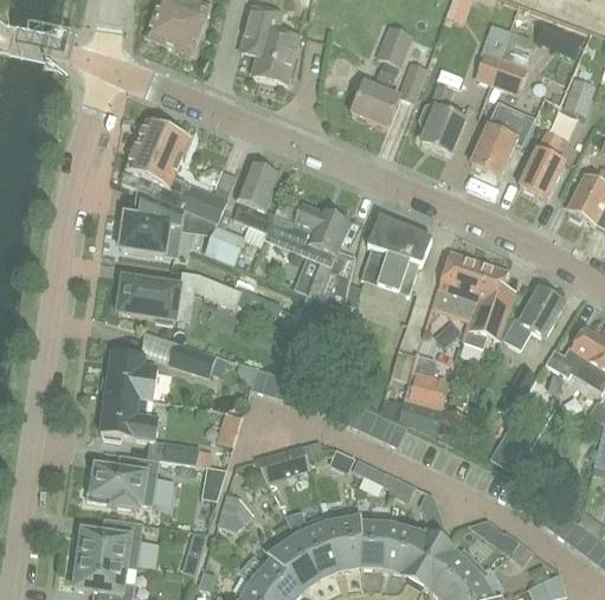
[(191,53),(207,7),(191,0),(187,10),(160,0),(146,38),(191,53)]
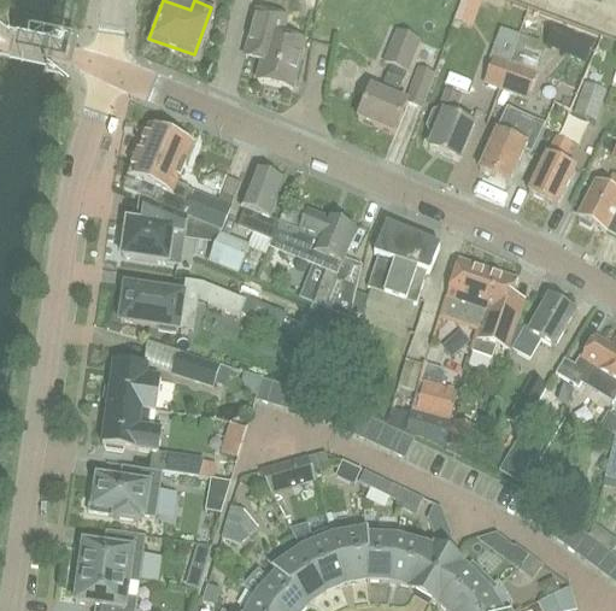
[(461,0),(456,9),(474,19),(484,0),(461,0)]
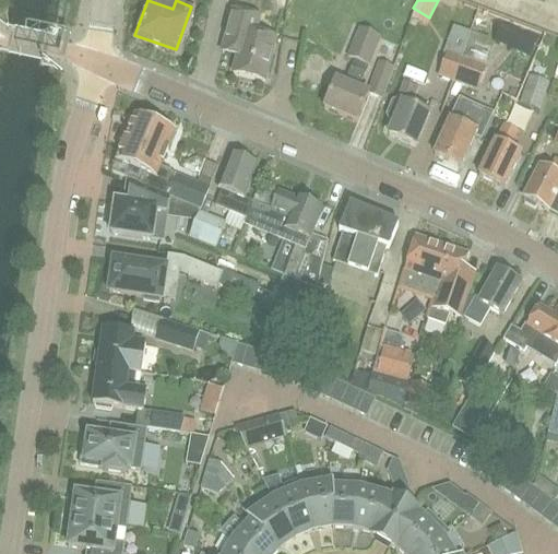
[(264,78),(275,35),(253,28),(258,13),(232,6),(221,48),(237,52),(233,70),(264,78)]
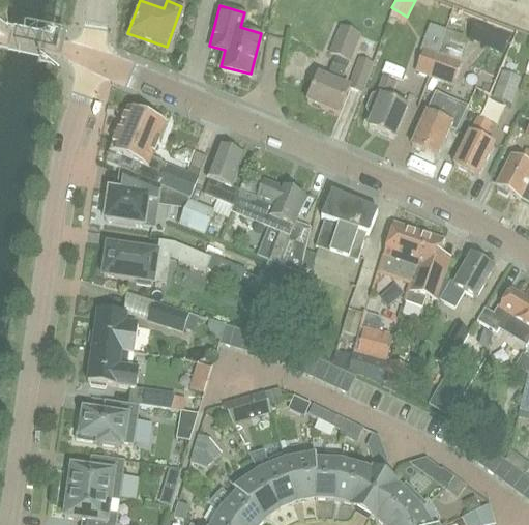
[(349,85),(340,81),(346,64),(347,65),(349,59),(360,31),(341,23),(329,51),(334,53),(325,75),(317,71),(306,98),(338,112),(349,85)]
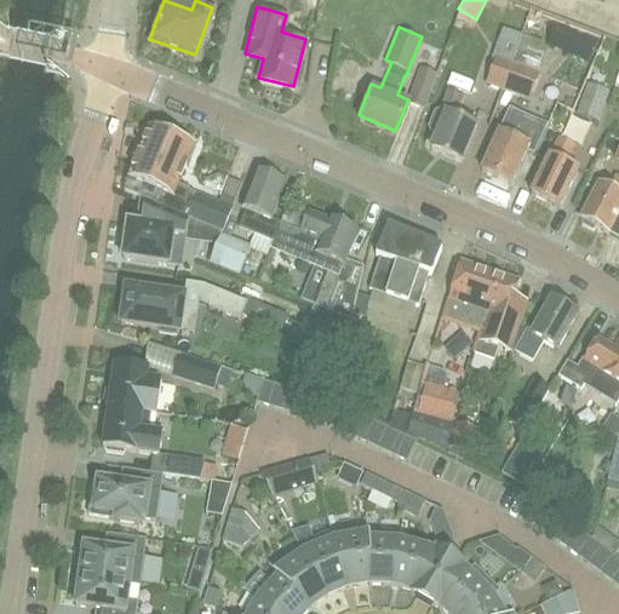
[(485,79),(500,85),(520,34),(503,27),(493,53),(496,53),(485,79)]
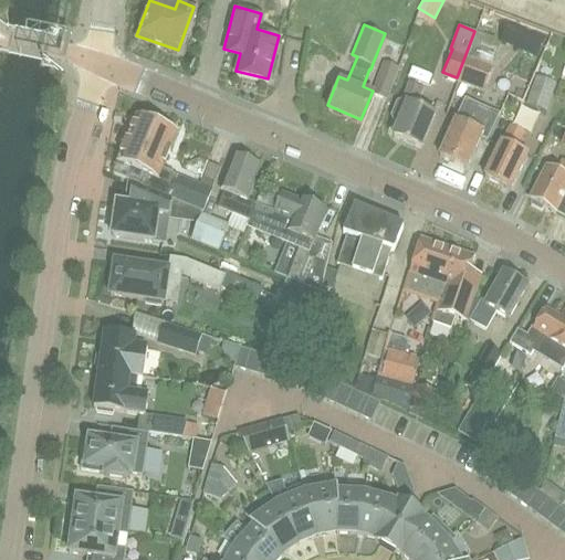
[(489,63),(494,49),(481,44),(483,38),(474,34),(475,31),(474,31),(457,77),(483,87),(491,64),(489,63)]
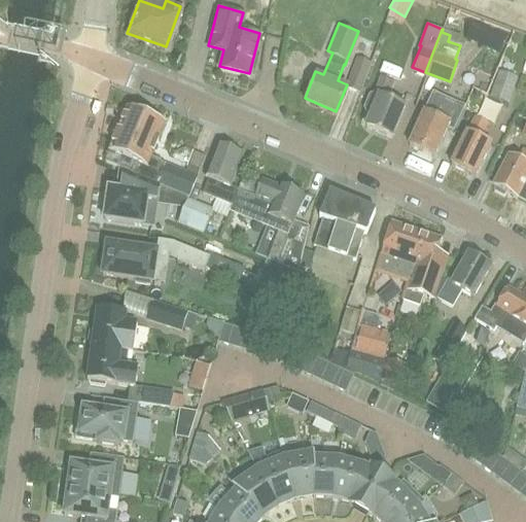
[(371,60),(356,54),(346,82),(360,89),(371,60)]
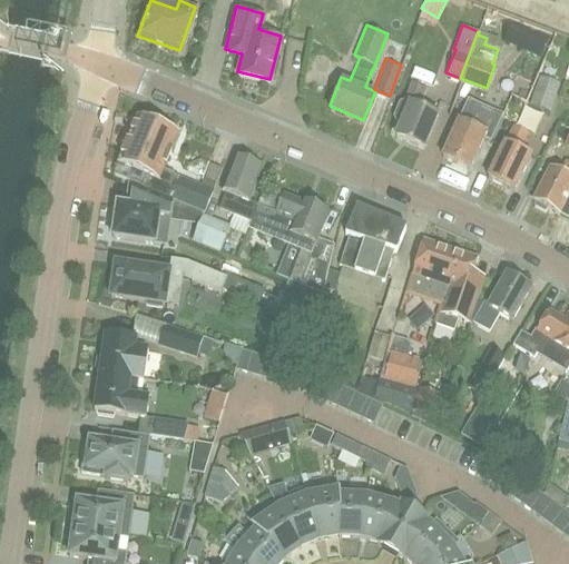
[(560,79),(540,72),(529,101),(550,109),(560,79)]
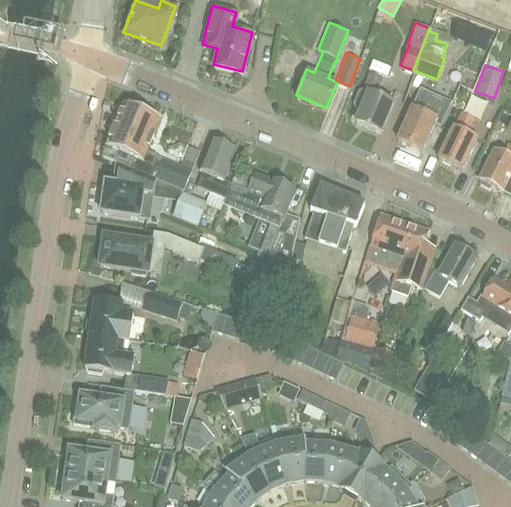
[(392,100),(375,93),(383,77),(370,71),(363,88),(360,87),(357,88),(352,101),(353,104),(356,106),(353,112),(358,114),(355,120),(380,130),(392,100)]
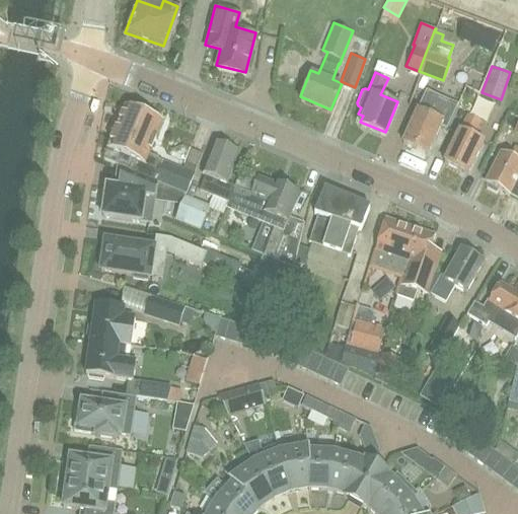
[(440,124),(447,127),(457,102),(427,88),(418,107),(418,106),(402,139),(428,150),(440,124)]
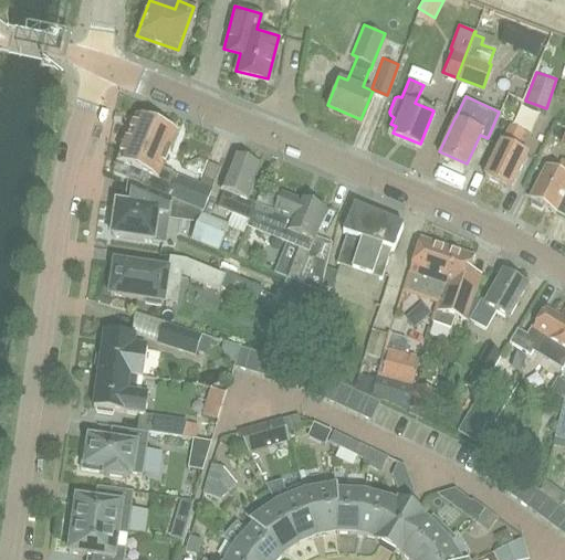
[(135,181),(160,122),(135,112),(111,171),(135,181)]
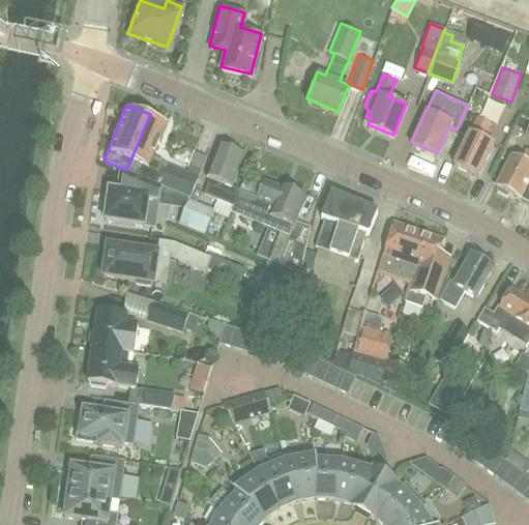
[(165,120),(150,114),(126,170),(130,171),(158,183),(182,194),(189,196),(199,173),(167,161),(162,158),(162,157),(151,153),(165,120)]
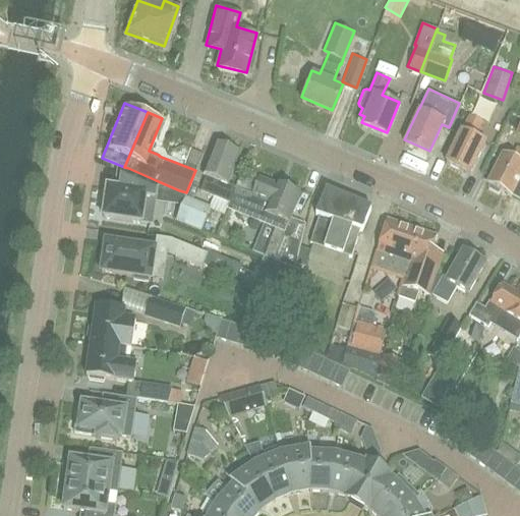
[(484,139),(475,135),(483,118),(468,112),(461,128),(445,159),(469,171),(484,139)]
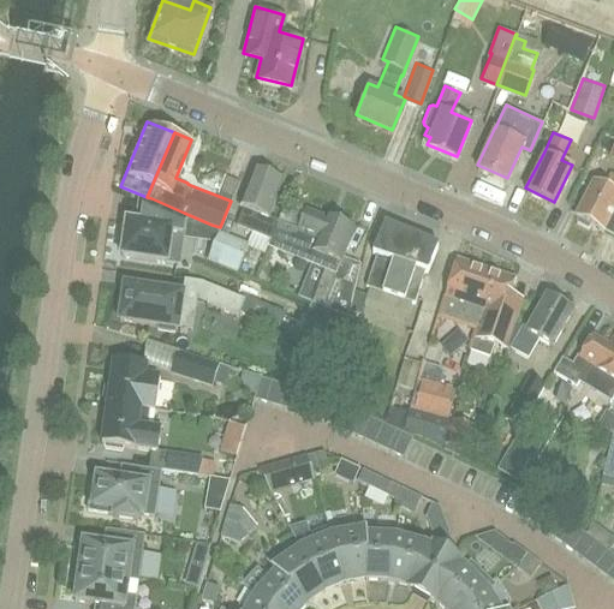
[(254,166),(239,203),(243,204),(236,222),(269,237),(276,219),(278,218),(268,214),(282,178),(254,166)]
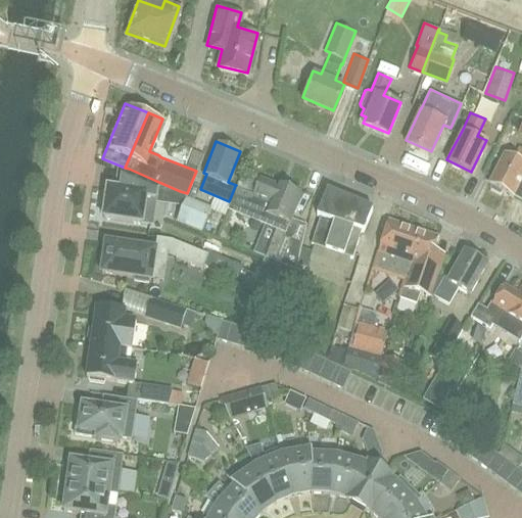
[(521,146),(519,145),(513,155),(505,150),(488,181),(513,193),(514,191),(521,194),(521,146)]
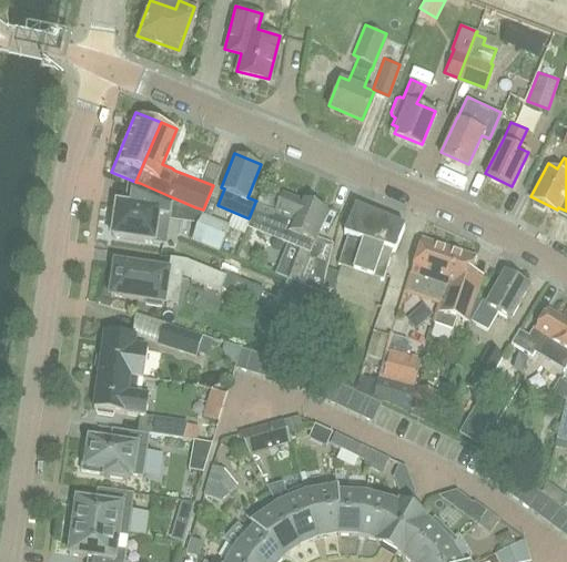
[(170,196),(140,183),(137,204),(115,201),(114,206),(110,206),(108,227),(112,227),(111,233),(163,241),(170,196)]
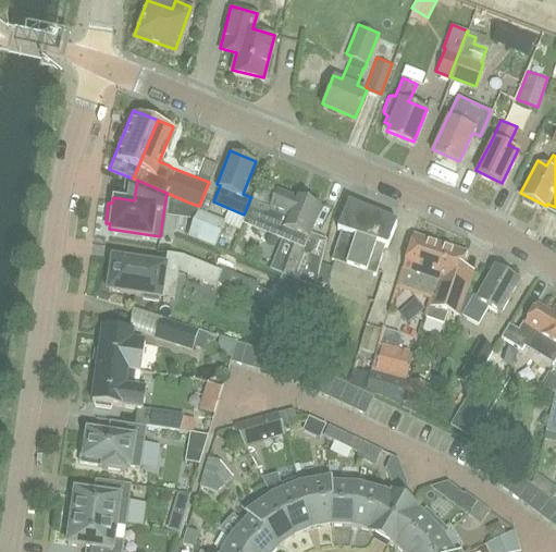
[(276,187),(274,193),(267,189),(261,203),(250,198),(244,215),(242,219),(263,229),(278,234),(304,245),(310,230),(320,204),(276,187)]
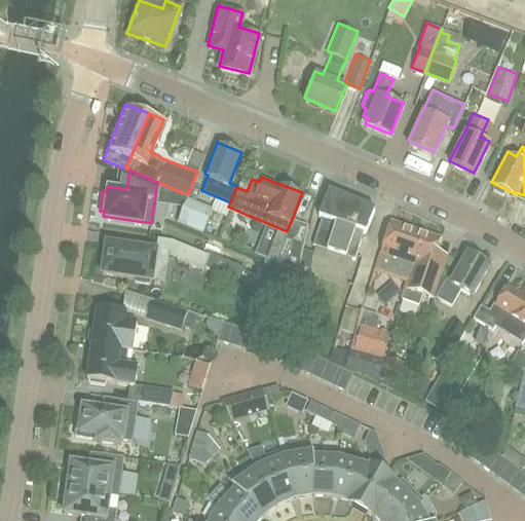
[(319,214),(321,215),(311,243),(354,258),(364,228),(365,229),(374,207),(329,188),(319,214)]
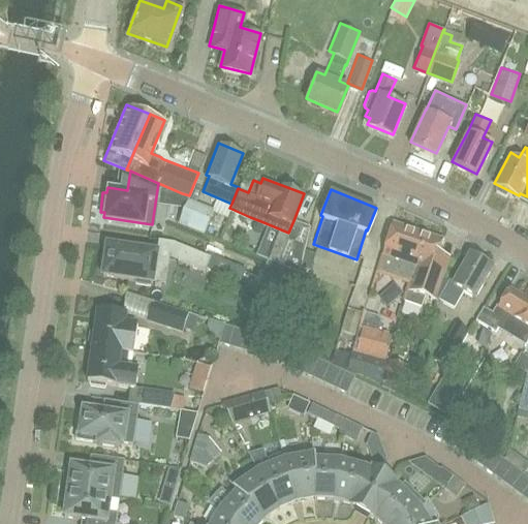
[(179,221),(204,232),(213,207),(187,196),(179,221)]
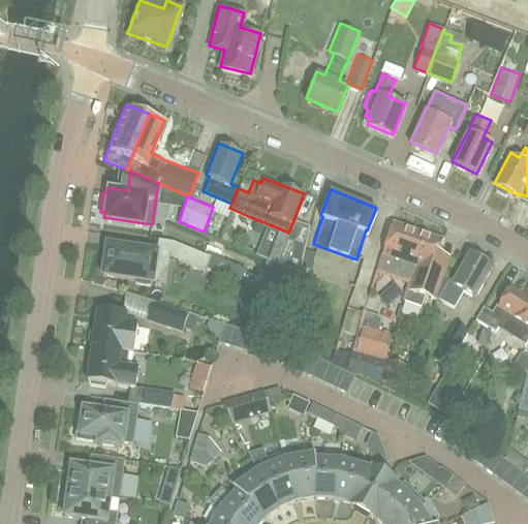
[(409,279),(426,230),(392,219),(381,252),(376,269),(409,279)]
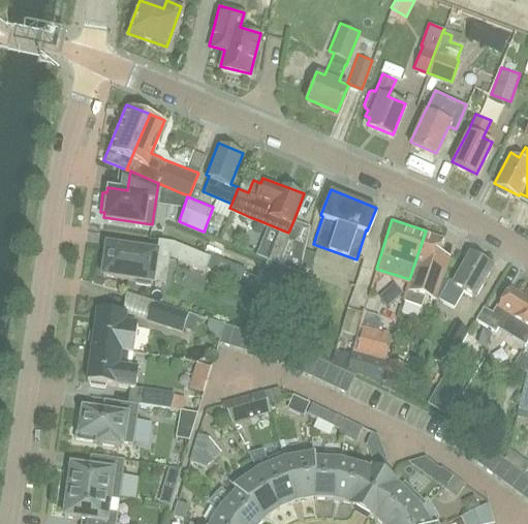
[(449,254),(438,250),(443,236),(426,230),(409,279),(403,299),(421,305),(425,294),(435,297),(449,254)]
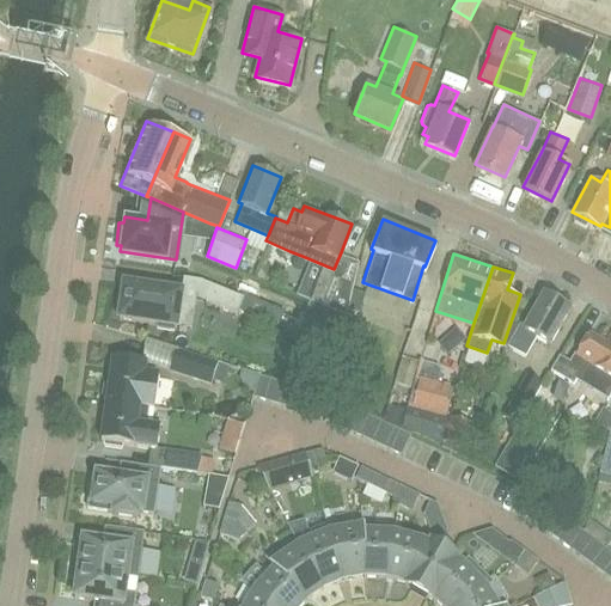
[(346,311),(350,292),(317,279),(311,297),(346,311)]
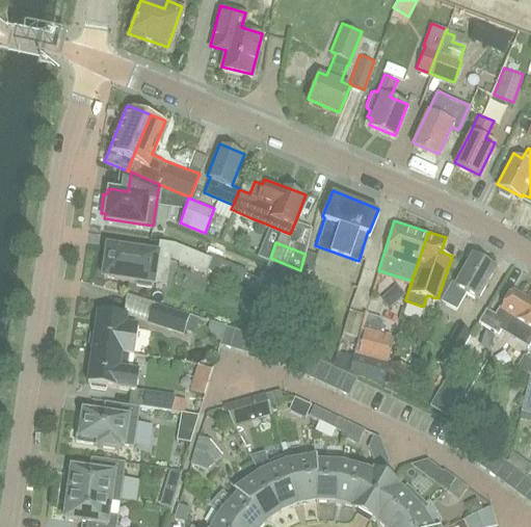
[(206,270),(211,256),(184,245),(179,259),(206,270)]
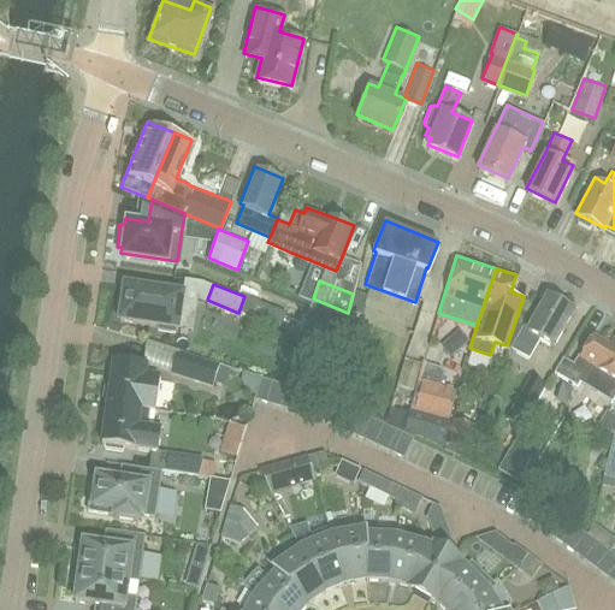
[(155,325),(155,329),(173,330),(173,326),(175,326),(177,306),(193,308),(194,294),(122,285),(119,302),(116,301),(114,315),(118,317),(118,320),(155,325)]
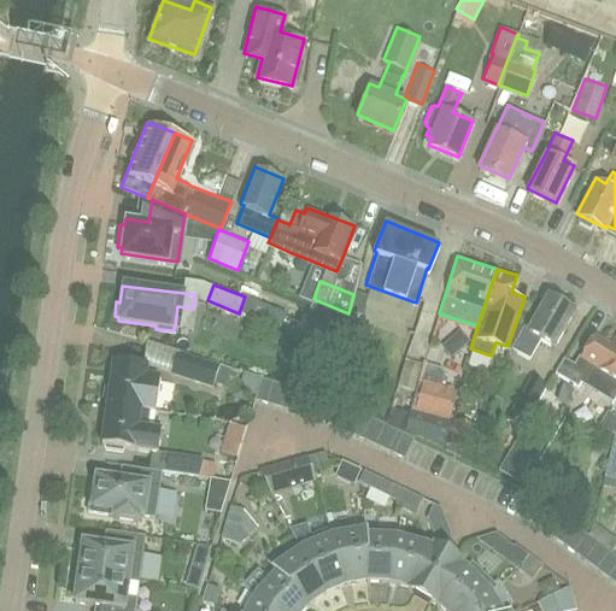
[(549,294),(531,325),(524,321),(511,345),(528,356),(540,336),(553,344),(574,309),(549,294)]
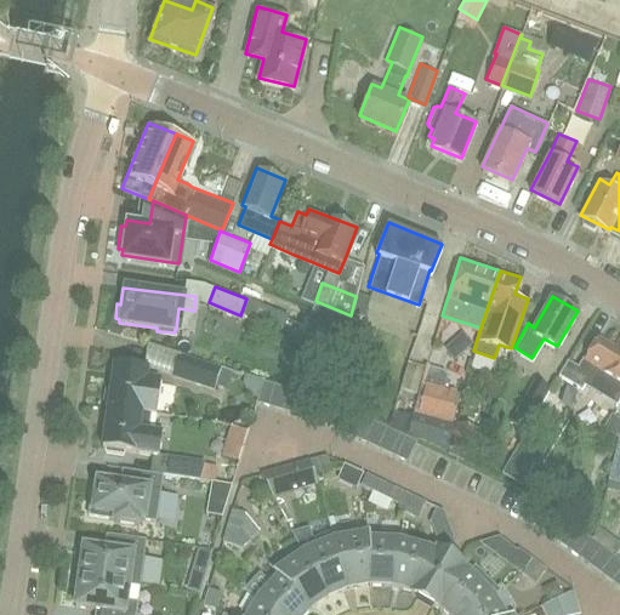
[(584,358),(587,360),(593,364),(589,370),(567,357),(558,373),(581,386),(585,381),(618,400),(619,396),(619,336),(614,345),(598,335),(584,358)]
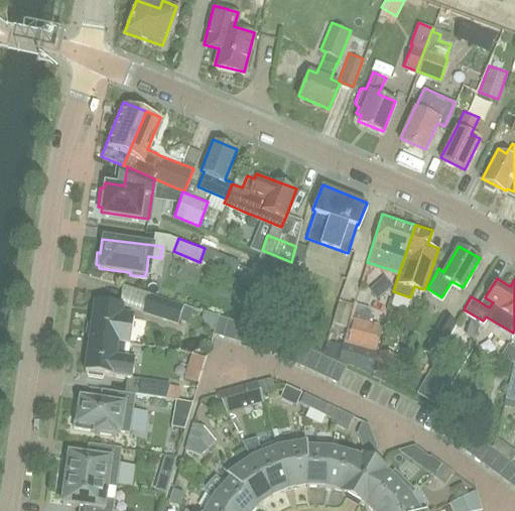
[(128,279),(123,295),(136,299),(142,284),(128,279)]
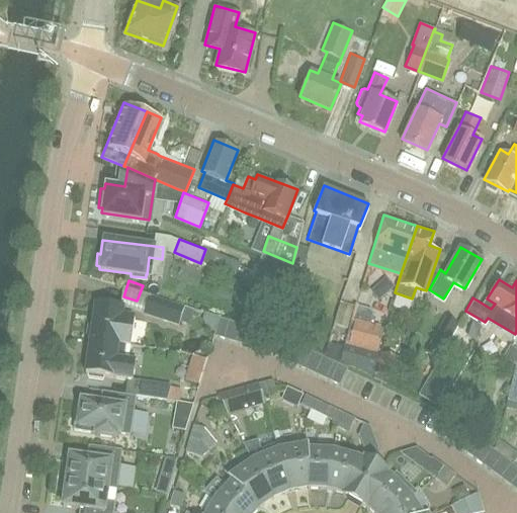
[(178,322),(183,306),(148,294),(143,311),(178,322)]
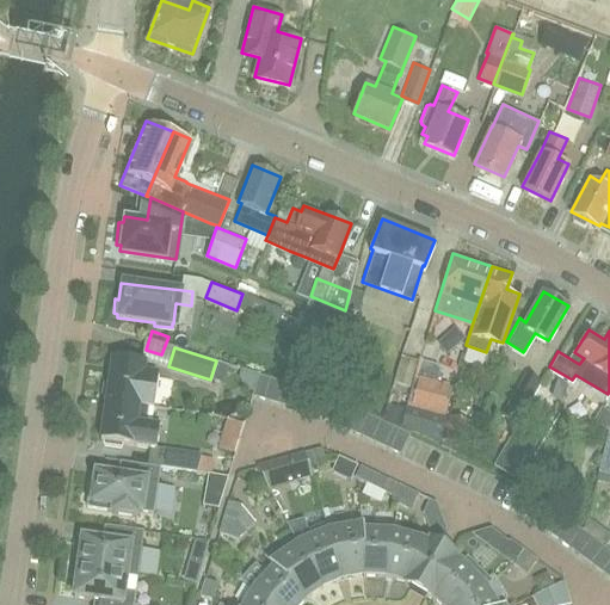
[(158,371),(143,370),(145,359),(111,355),(106,395),(153,402),(158,371)]
